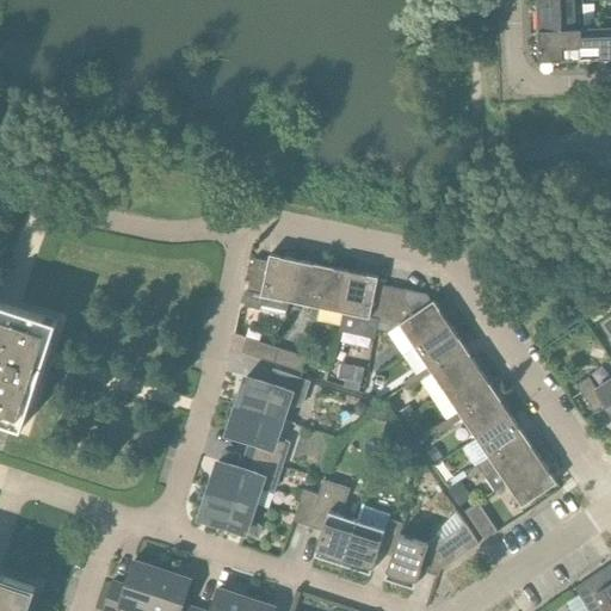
[(581,30),(584,30),(584,1),(538,2),(539,31),(581,30)]
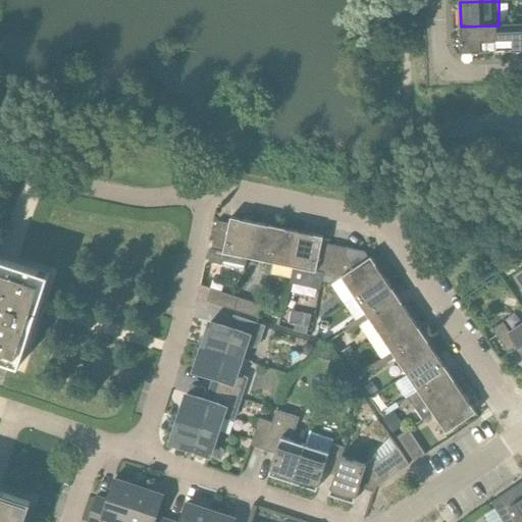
[(521,24),(516,24),(499,25),(497,25),(498,50),(506,50),(506,51),(521,50),(521,24)]
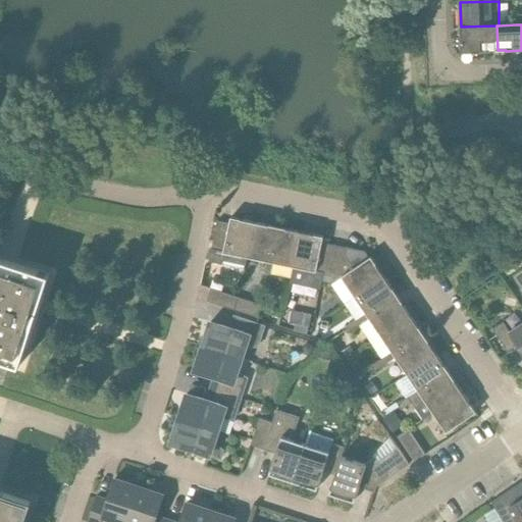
[(488,50),(498,50),(497,25),(461,27),(462,52),(489,52),(488,50)]
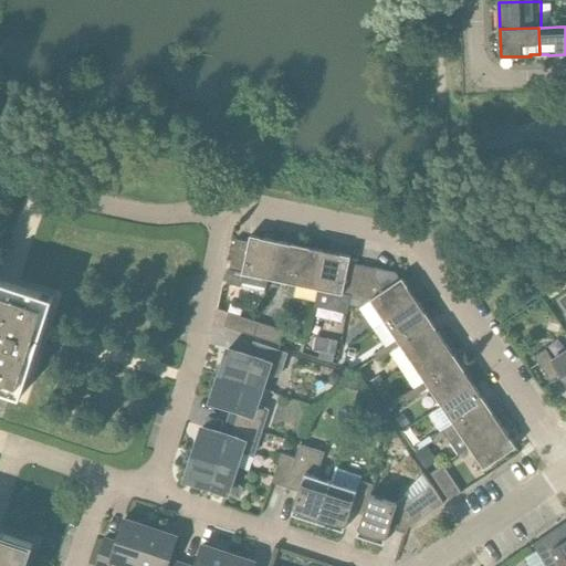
[(265,293),(269,280),(276,242),(250,237),(249,243),(236,240),(229,272),(227,285),(265,293)]
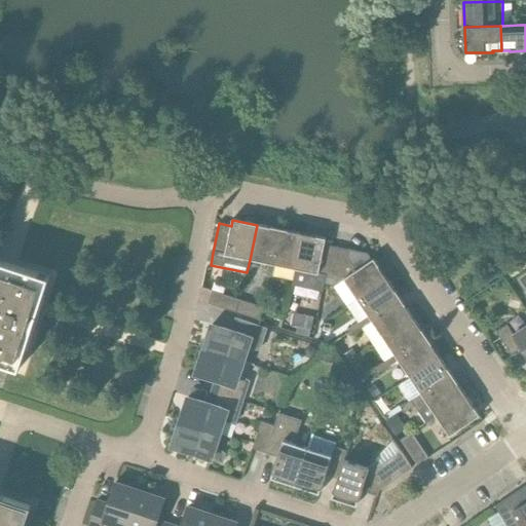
[(266,276),(269,277),(279,230),(257,225),(250,260),(269,264),(266,276)]
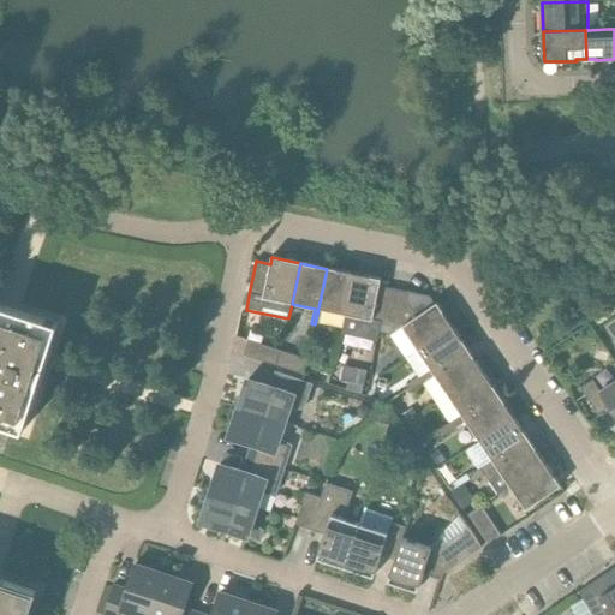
[(322,311),(345,316),(353,274),(327,269),(315,324),(320,326),(322,311)]
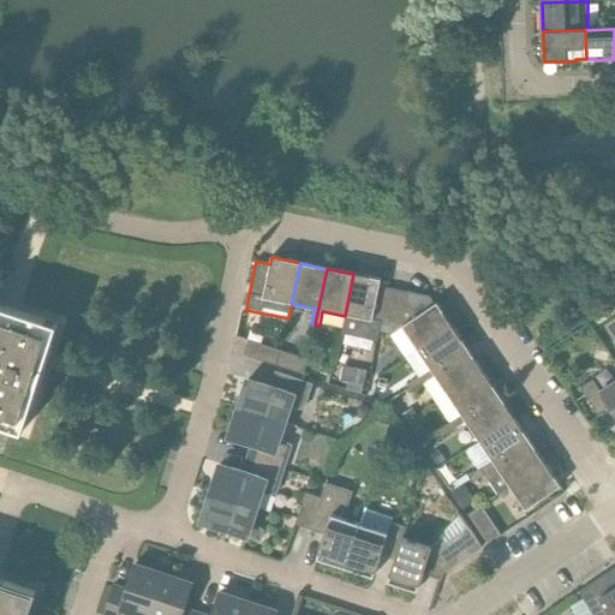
[(380,332),(386,333),(394,290),(380,287),(381,280),(353,274),(345,316),(381,323),(380,332)]
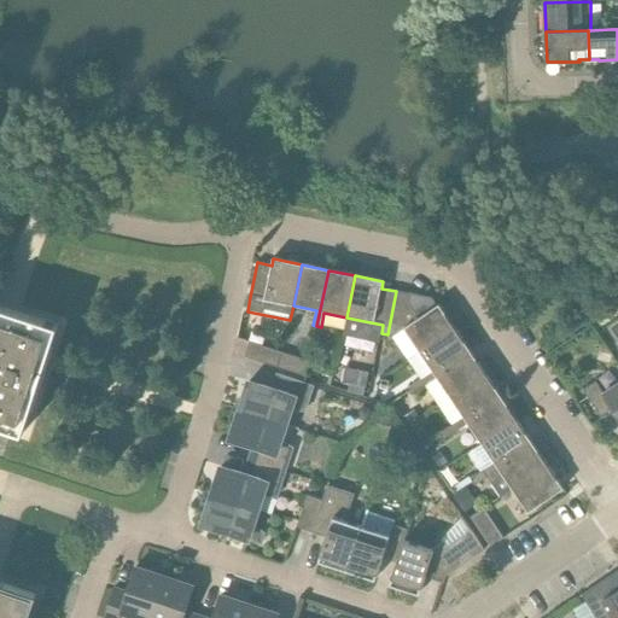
[(420,353),(455,328),(436,299),(396,291),(388,334),(396,337),(406,331),(420,353)]
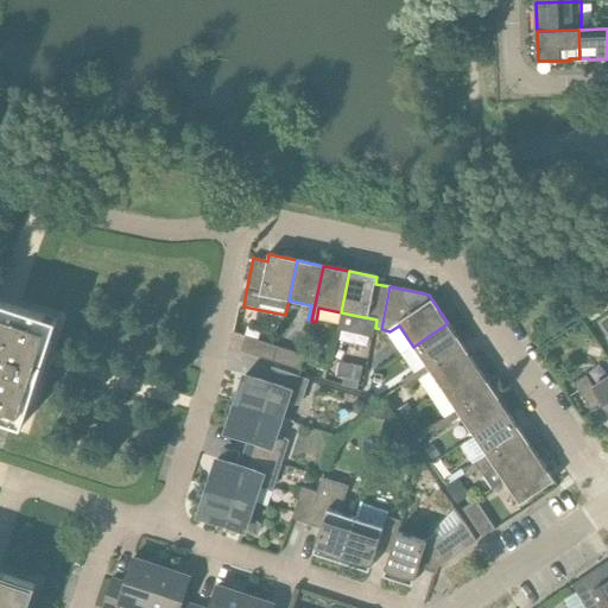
[(0,419),(24,426),(58,321),(0,301),(0,419)]
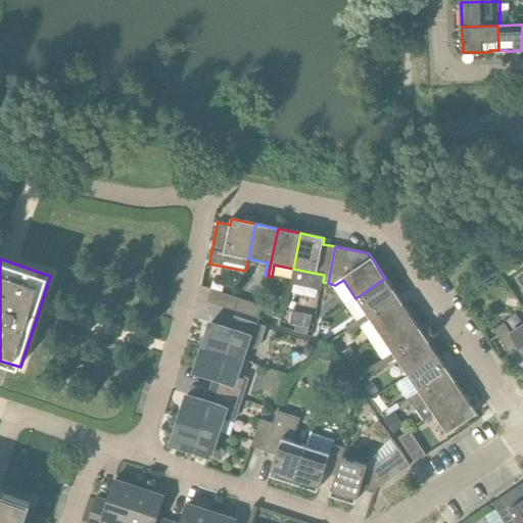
[(355,298),(367,315),(369,318),(398,297),(385,278),(355,298)]
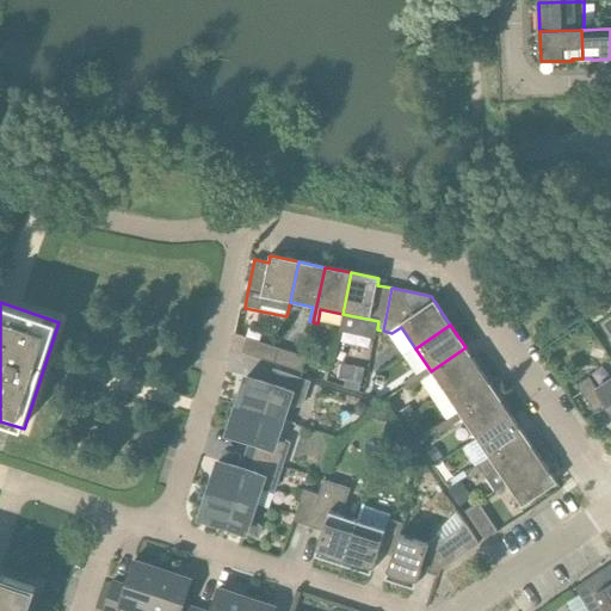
[(302,372),(306,358),(279,350),(246,339),(241,353),(275,364),(302,372)]
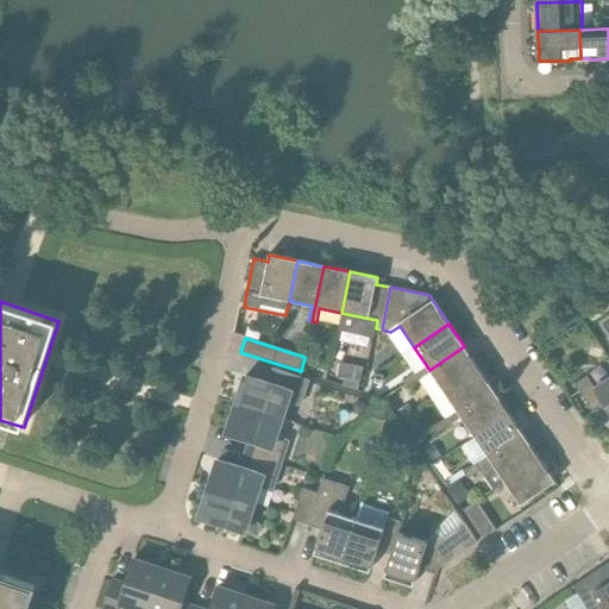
[(464,346),(429,370),(427,366),(415,375),(419,382),(432,374),(445,393),(478,369),(464,346)]
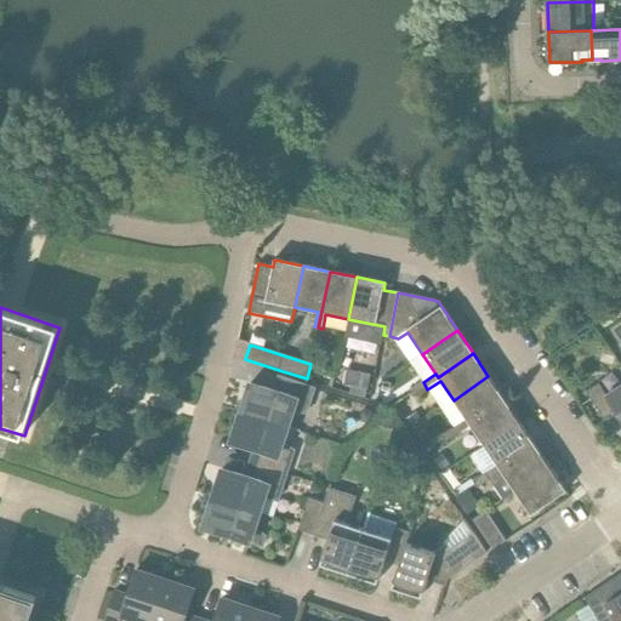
[(370,394),(374,370),(348,366),(346,391),(370,394)]
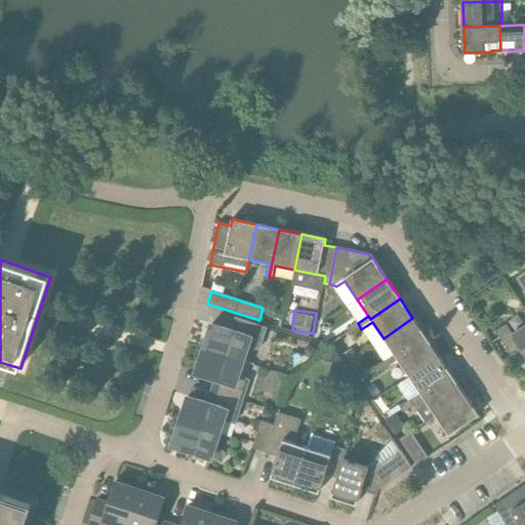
[(384,338),(394,355),(397,358),(426,337),(412,318),(384,338)]
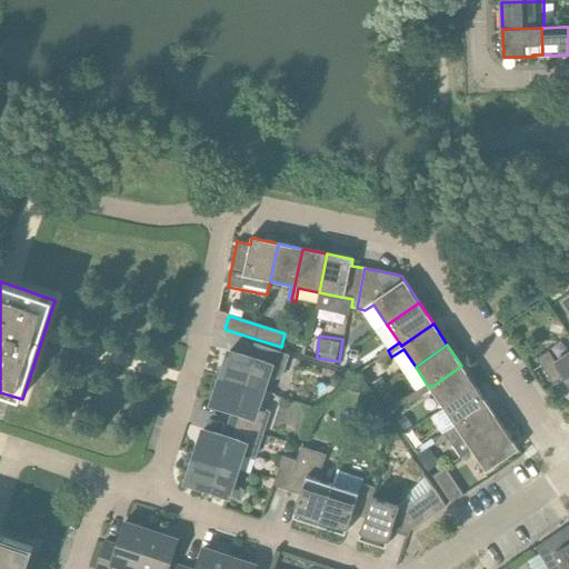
[(221,378),(265,391),(269,377),(281,378),(289,356),(260,347),(256,360),(230,351),(221,378)]
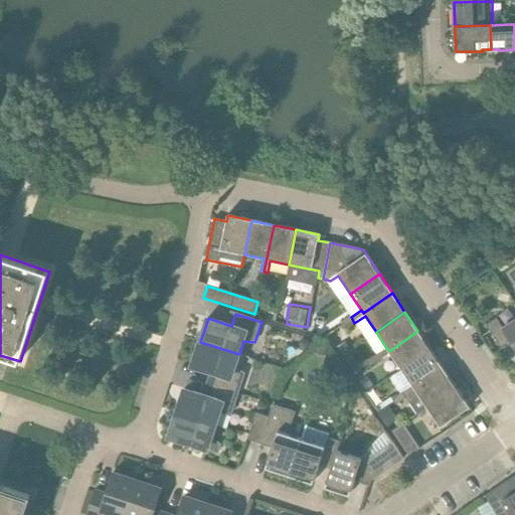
[(354,323),(351,317),(341,324),(343,327),(345,329),(354,323)]
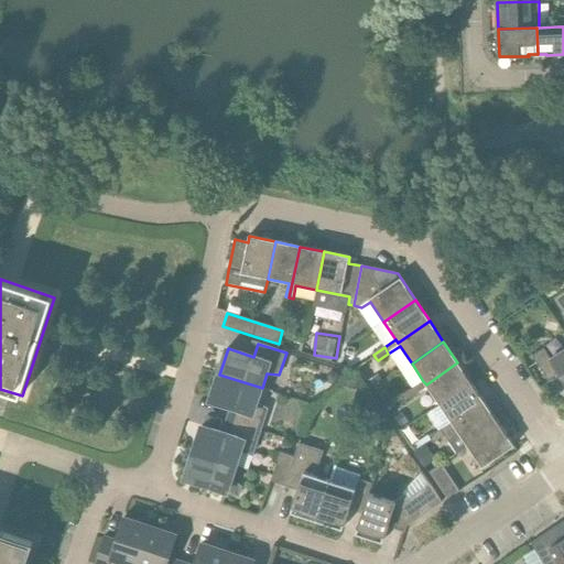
[(563,380),(563,350),(551,360),(543,349),(532,357),(549,382),(561,375),(563,380)]
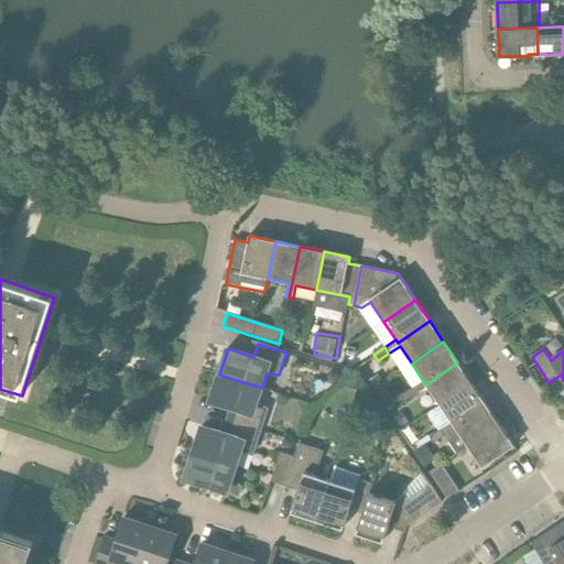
[(423,381),(412,389),(416,394),(427,388),(440,405),(472,383),(457,362),(426,384),(423,381)]
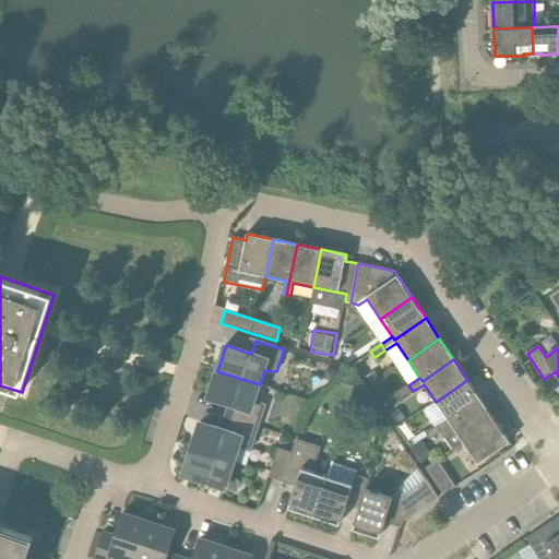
[(229,418),(258,427),(265,406),(254,400),(260,384),(217,371),(209,396),(234,405),(229,418)]
